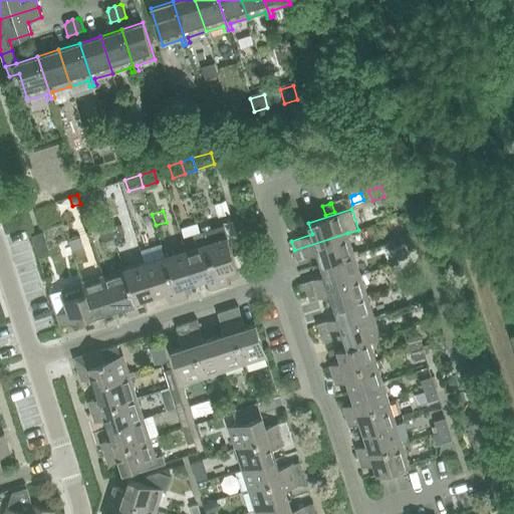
[(156,225),(152,214),(141,218),(145,229),(156,225)]
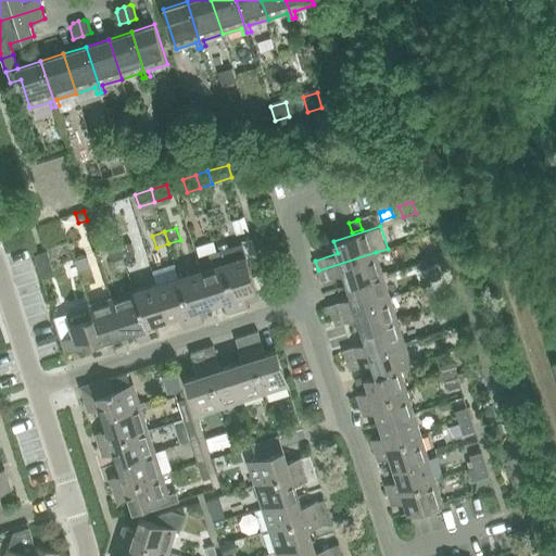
[(119,245),(123,257),(135,254),(131,242),(119,245)]
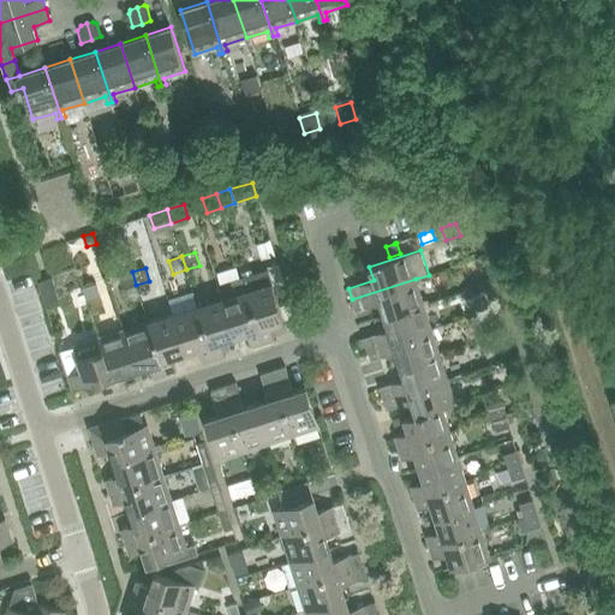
[(285,322),(273,284),(268,269),(243,278),(264,342),(275,339),(272,326),(285,322)]
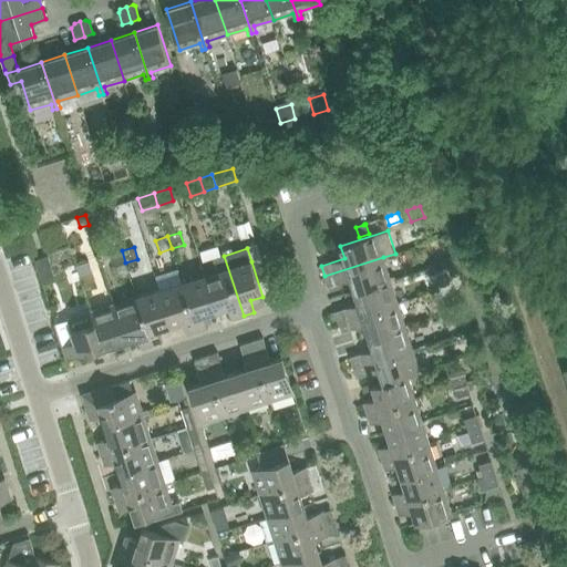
[(125,263),(122,250),(110,255),(114,267),(125,263)]
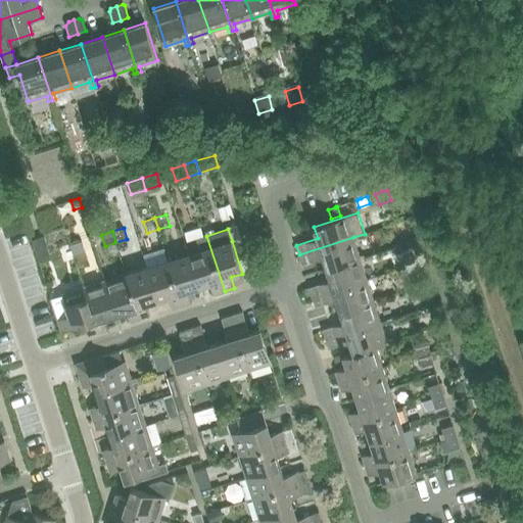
[(225,291),(206,236),(186,242),(189,254),(199,287),(210,283),(215,294),(225,291)]
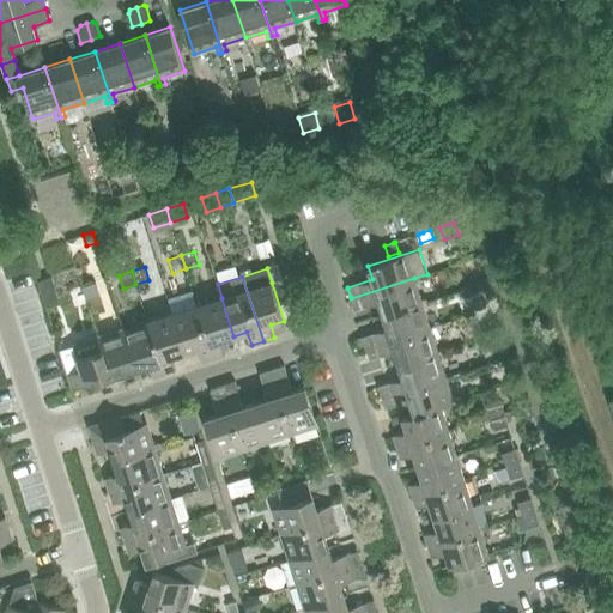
[(414,278),(351,298),(354,310),(380,302),(383,315),(428,301),(426,298),(420,299),(414,278)]
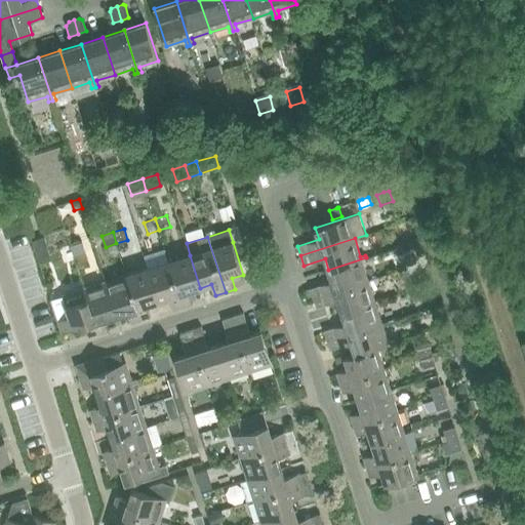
[(39,239),(33,241),(37,252),(43,250),(39,239)]
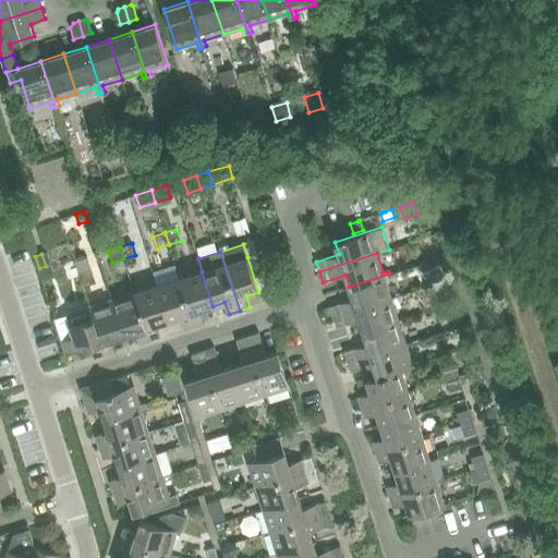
[(87,257),(75,262),(79,274),(91,269),(87,257)]
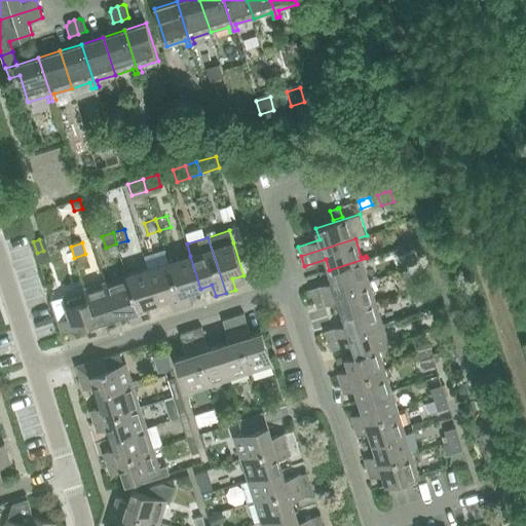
[(190,256),(170,262),(183,306),(193,303),(189,292),(200,289),(190,256)]
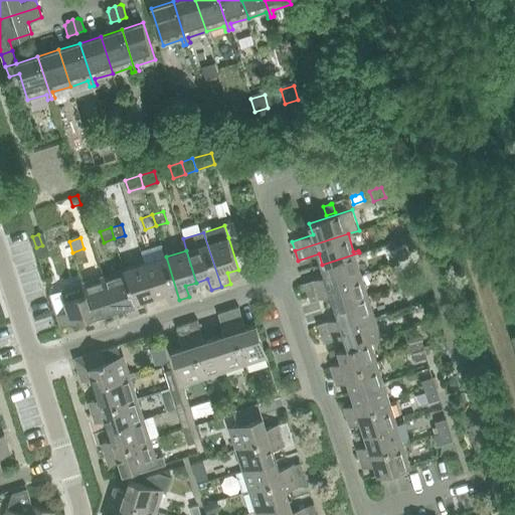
[(305,283),(308,293),(361,276),(355,258),(360,255),(359,252),(322,265),(326,276),(305,283)]
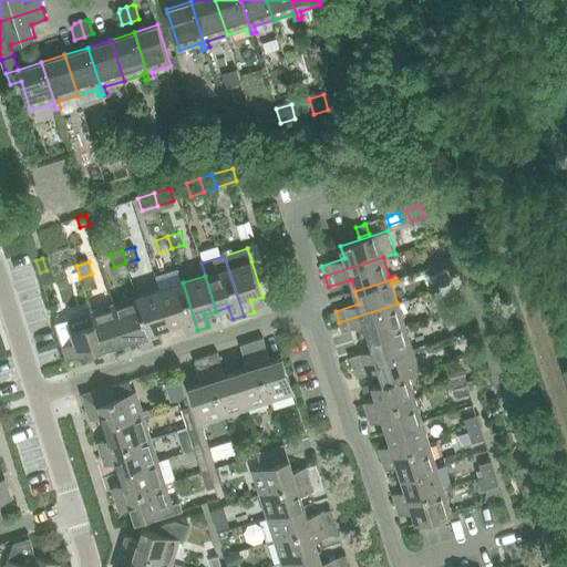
[(183,321),(187,333),(197,330),(183,282),(160,290),(171,326),(183,321)]
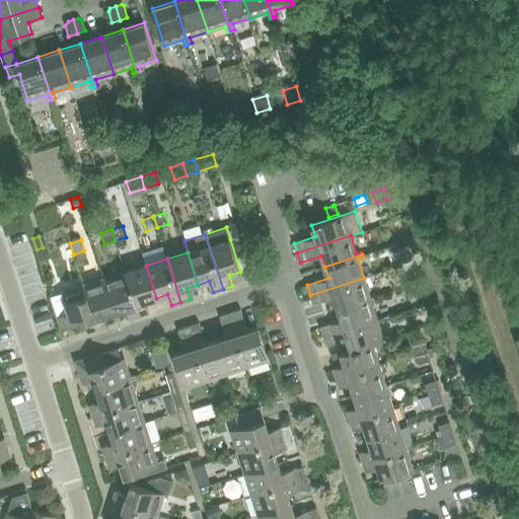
[(410,263),(403,265),(406,273),(413,271),(417,270),(415,262),(410,263)]
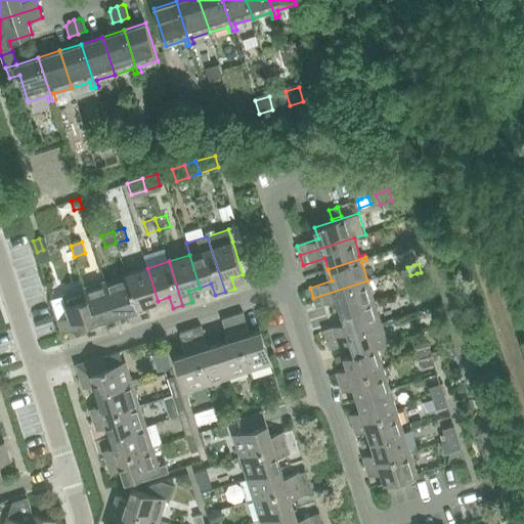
[(126,274),(140,318),(150,315),(146,304),(158,301),(147,268),(126,274)]
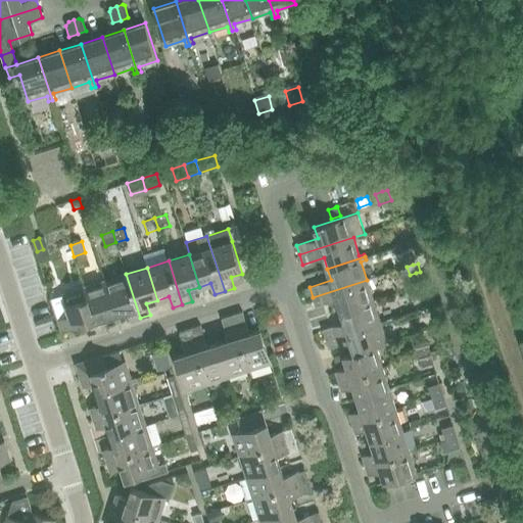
[(131,322),(140,318),(126,274),(105,281),(115,314),(127,310),(131,322)]
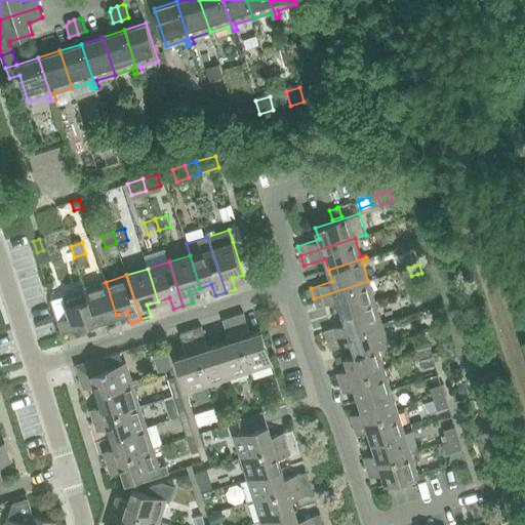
[(373,298),(368,281),(314,298),(317,308),(338,300),(341,312),(379,300),(378,297),(373,298)]
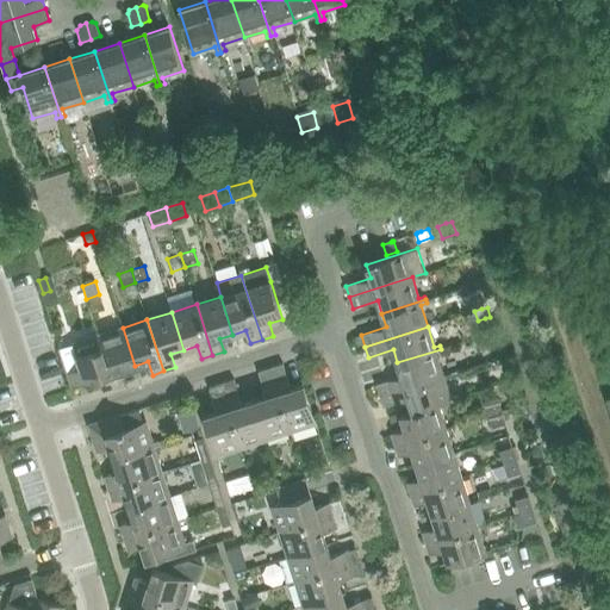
[(123,328),(98,335),(114,387),(126,384),(122,369),(135,366),(123,328)]
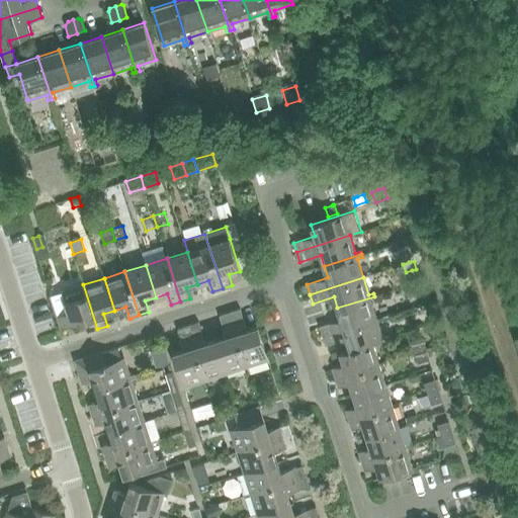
[(83,284),(51,295),(61,328),(84,320),(88,332),(97,329),(83,284)]
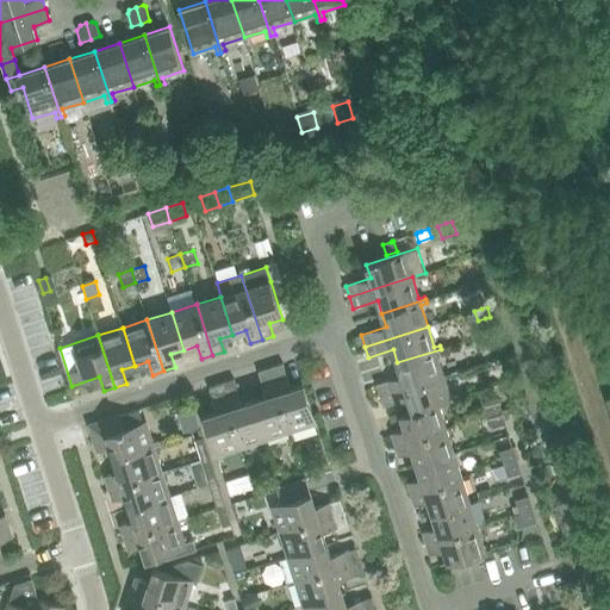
[(380,396),(443,375),(436,354),(442,352),(441,349),(397,362),(402,377),(377,384),(380,396)]
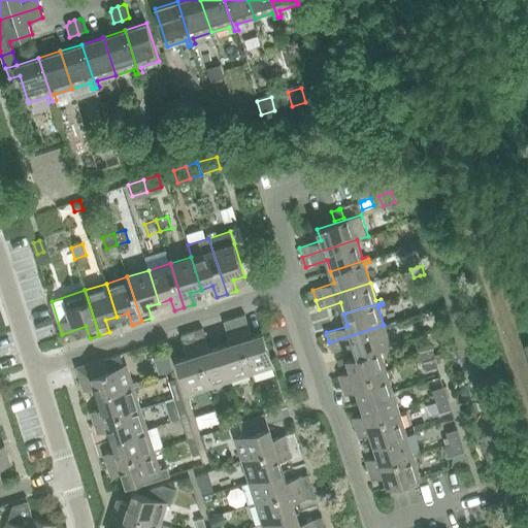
[(245,315),(234,318),(252,373),(273,366),(263,333),(252,336),(245,315)]
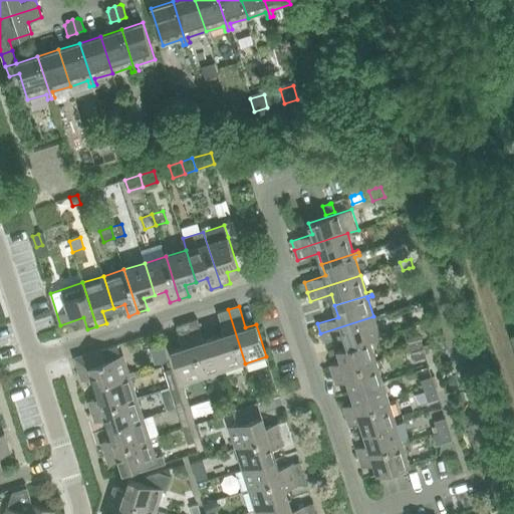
[(228,309),(218,313),(224,334),(214,337),(225,369),(245,363),(228,309)]
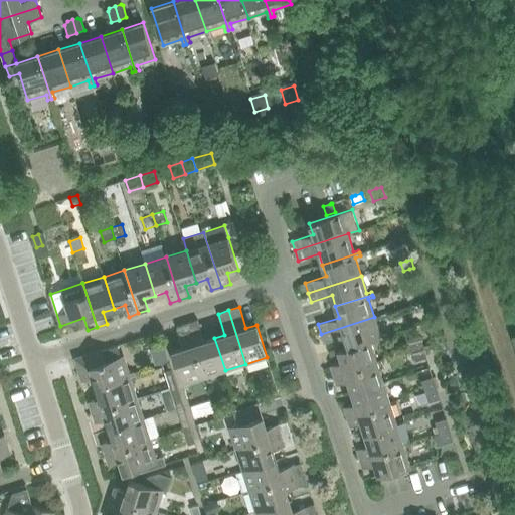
[(371,341),(385,336),(385,334),(380,335),(374,317),(321,334),(324,343),(345,336),(348,347),(371,341)]
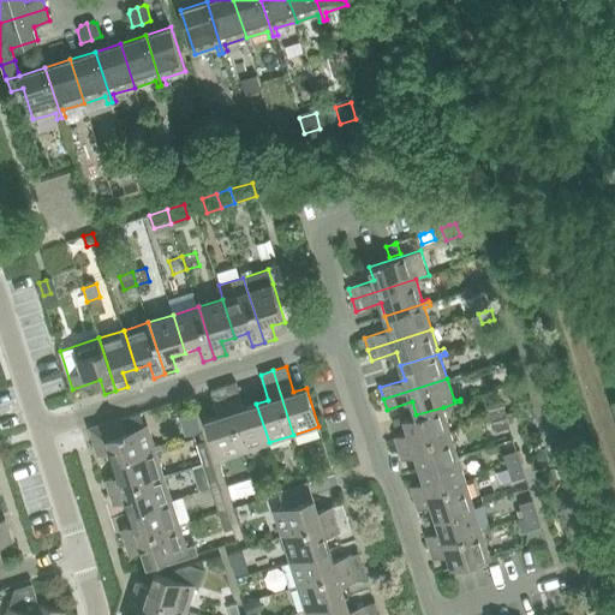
[(236,382),(224,386),(244,451),(269,442),(256,404),(244,407),(236,382)]
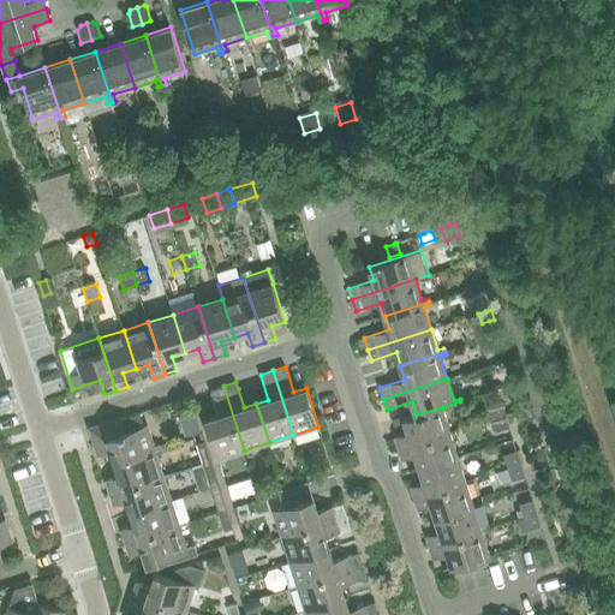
[(219,459),(244,451),(224,386),(212,390),(219,416),(207,419),(219,459)]
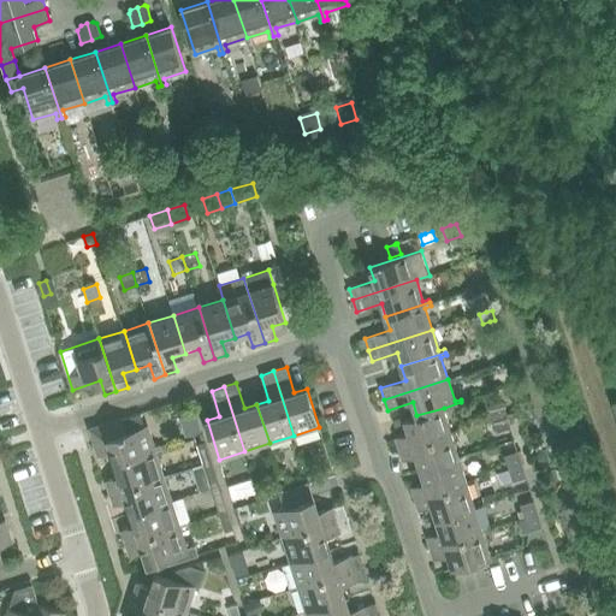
[(493,419),(507,414),(503,402),(489,406),(493,419)]
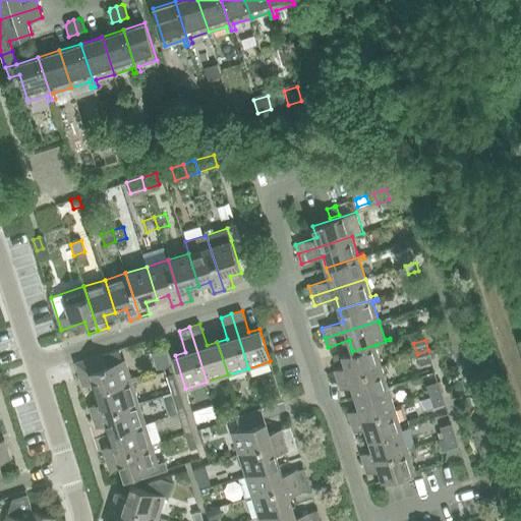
[(382,365),(375,345),(352,351),(342,354),(346,365),(335,369),(338,380),(382,365)]
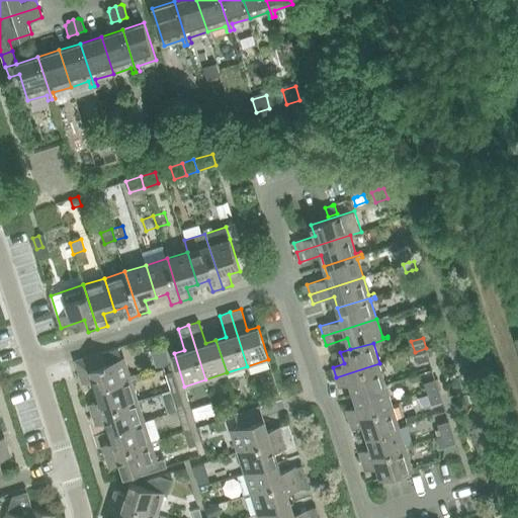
[(164,348),(153,351),(157,365),(168,362),(164,348)]
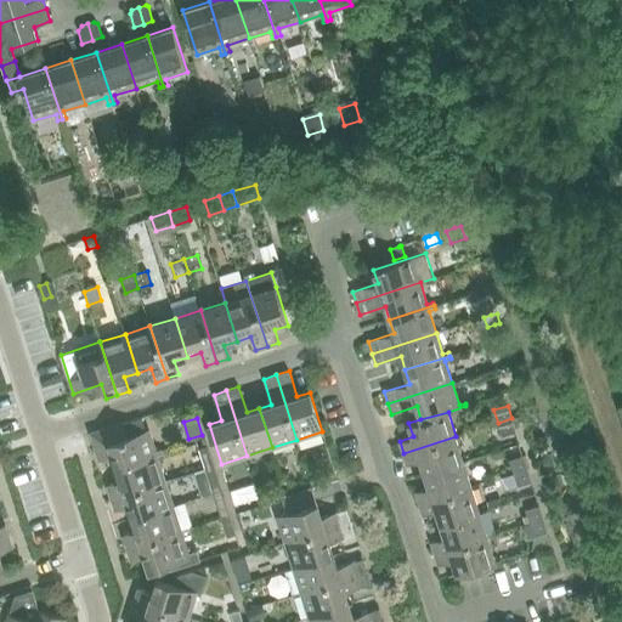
[(512,418),(498,423),(502,436),(515,431),(512,418)]
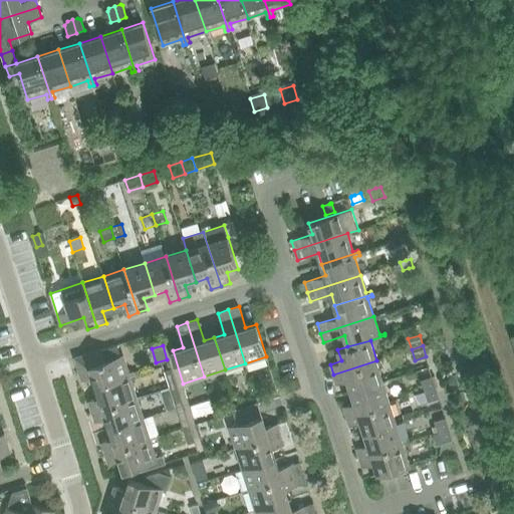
[(82,380),(93,376),(97,387),(130,376),(122,355),(104,361),(101,349),(75,358),(82,380)]
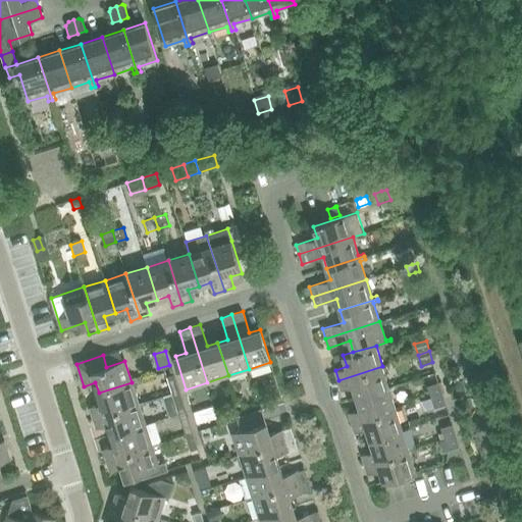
[(338,380),(342,389),(353,386),(356,398),(389,387),(382,366),(338,380)]
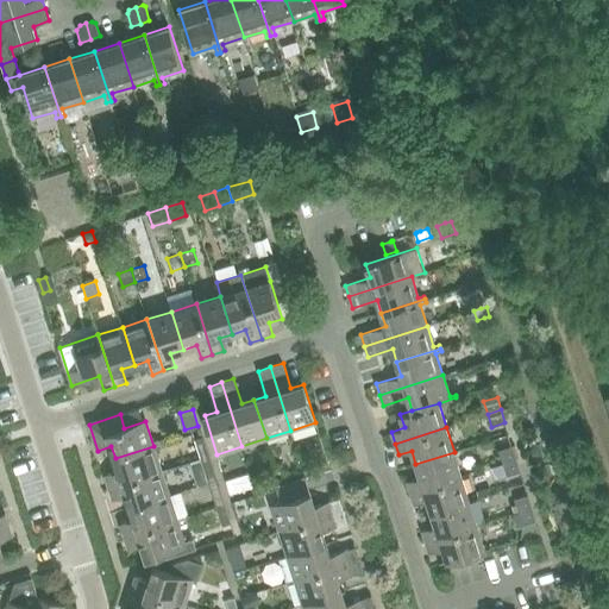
[(201,458),(209,456),(203,437),(195,439),(201,458)]
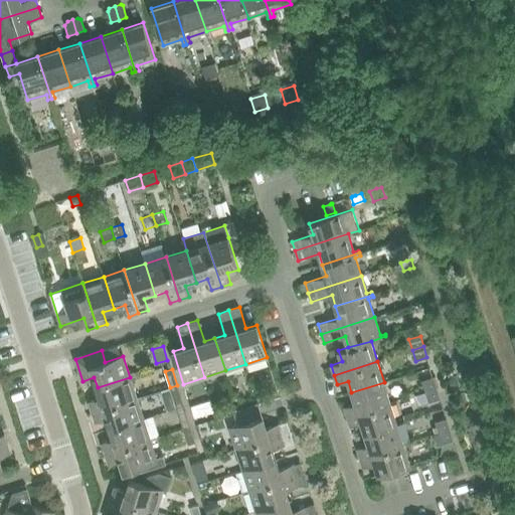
[(140,374),(130,377),(98,387),(101,398),(90,401),(93,412),(137,398),(133,387),(143,384),(140,374)]
